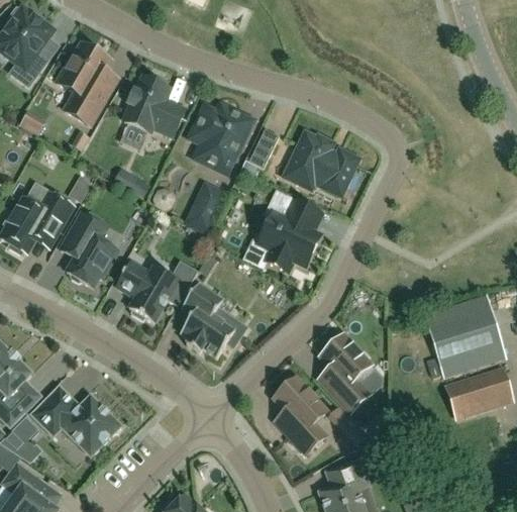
[(10,23),(2,34),(0,35),(0,49),(17,63),(10,73),(28,86),(46,61),(36,53),(54,29),(22,6),(19,9),(16,7),(6,20),(10,23)]
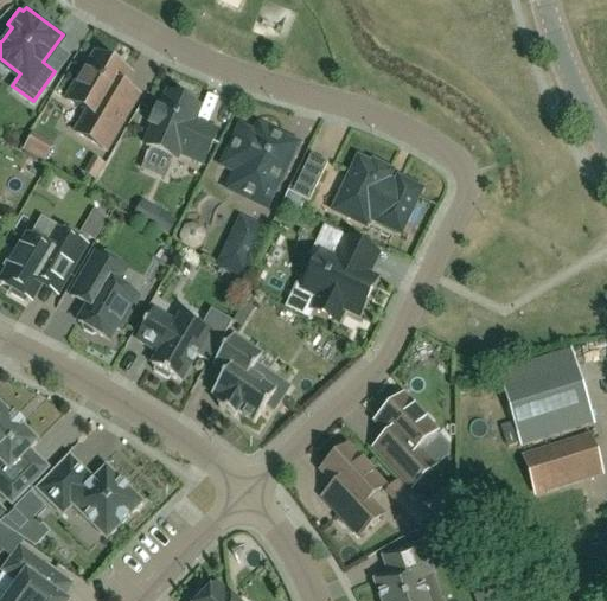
[(138,91),(122,83),(129,70),(95,51),(89,62),(87,59),(65,96),(88,109),(76,129),(106,147),(138,91)]
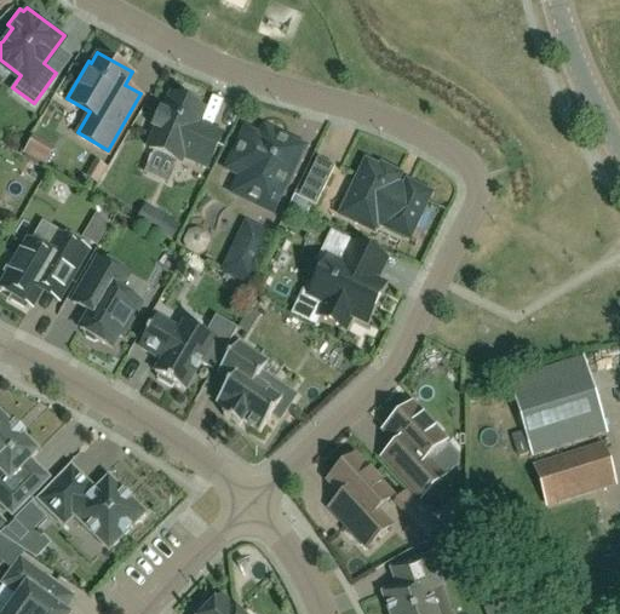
[(222,131),(196,120),(202,105),(199,104),(201,101),(187,95),(185,98),(172,92),(164,110),(160,108),(153,125),(156,126),(148,145),(179,159),(182,153),(207,164),(222,131)]
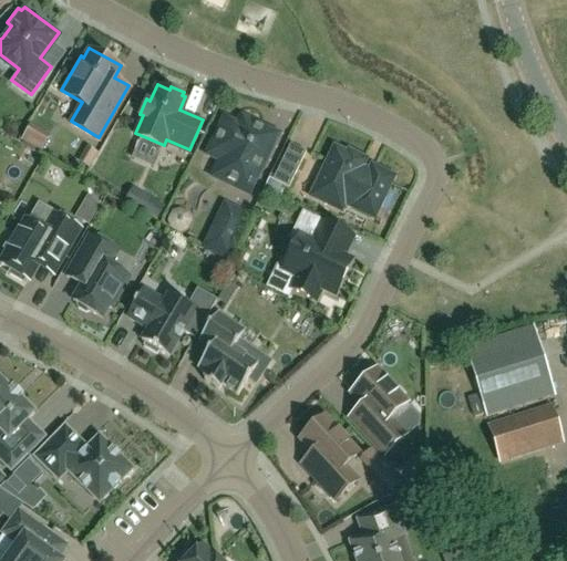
[(248,187),(274,134),(275,132),(265,127),(266,124),(249,116),(247,120),(243,116),(238,124),(226,117),(210,149),(224,156),(216,172),(248,187)]
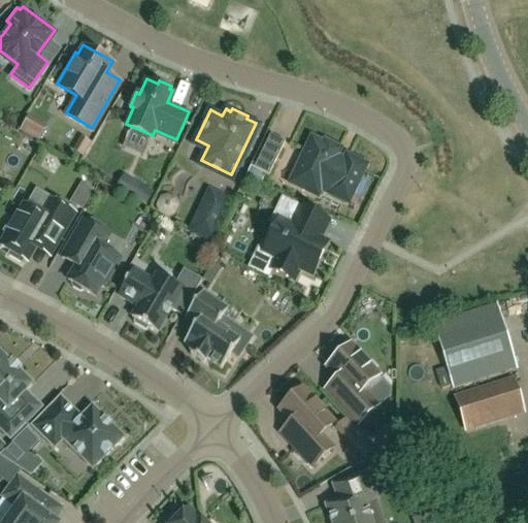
[(32,118),(25,127),(42,139),(48,130),(32,118)]
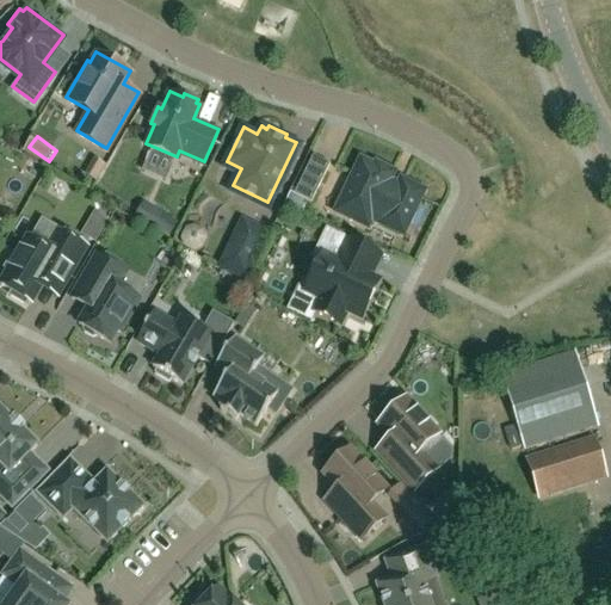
[(310,199),(329,160),(313,152),(294,191),(310,199)]
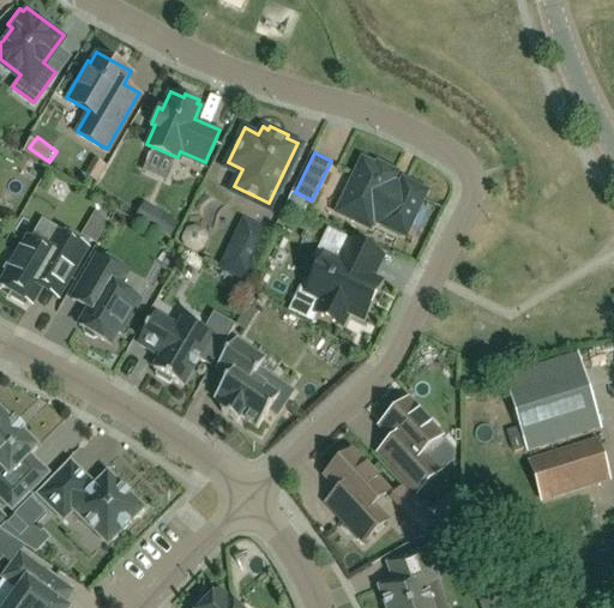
[(390,179),(395,170),(378,162),(377,164),(363,158),(338,209),(368,223),(372,216),(404,230),(425,188),(403,179),(401,184),(390,179)]
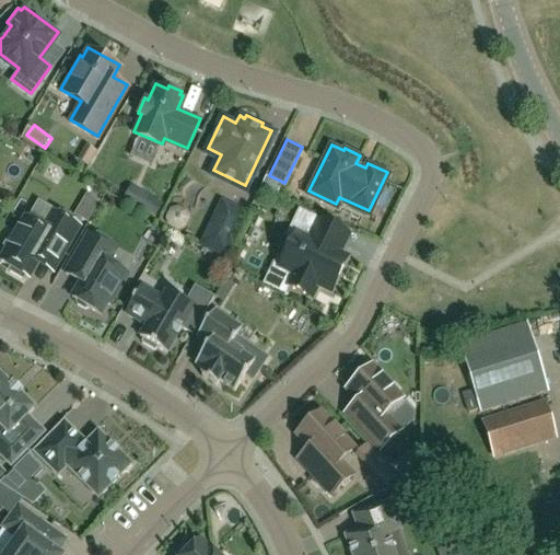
[(161,201),(146,192),(139,203),(154,212),(161,201)]
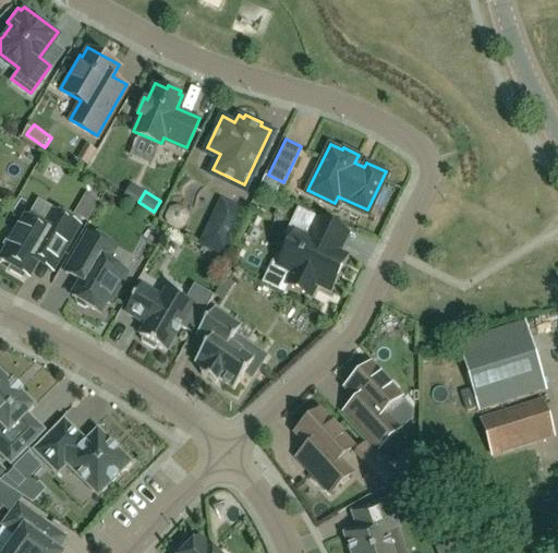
[(203,240),(222,249),(241,211),(222,201),(203,240)]
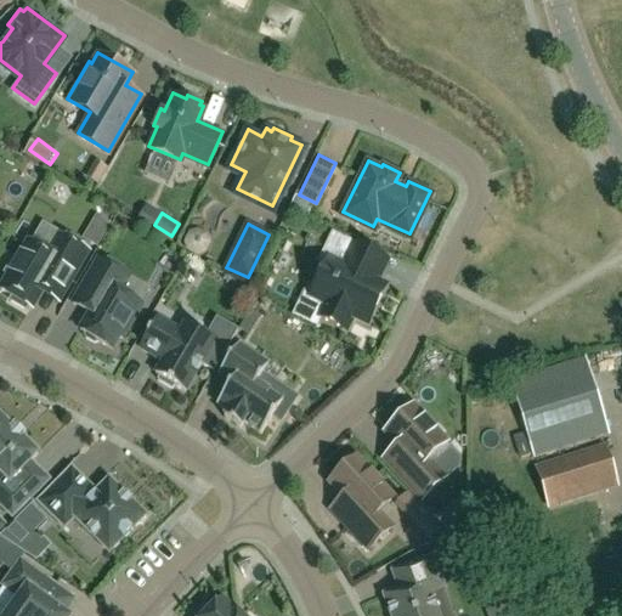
[(312,289),(311,292),(326,299),(320,314),(321,315),(345,326),(352,312),(361,316),(368,320),(373,310),(385,283),(375,278),(386,256),(375,252),(355,242),(356,238),(332,226),(318,253),(328,258),(318,278),(312,289)]
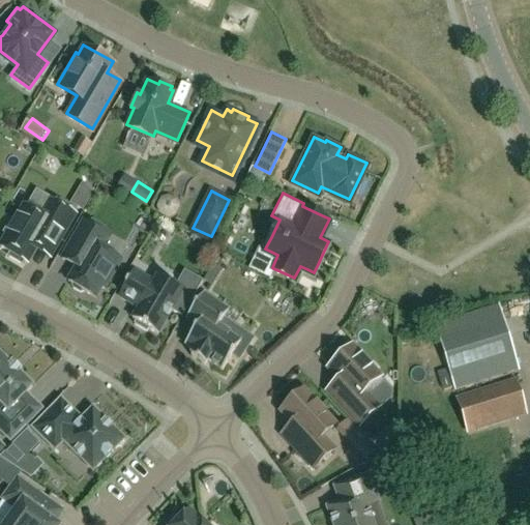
[(50,254),(58,240),(75,212),(51,198),(41,213),(25,203),(16,217),(11,215),(4,229),(7,231),(0,243),(10,250),(8,253),(22,261),(24,258),(27,259),(35,245),(50,254)]
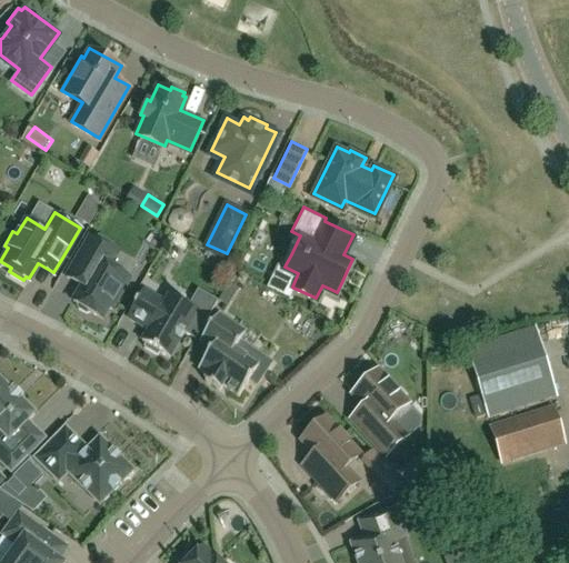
[(90,234),(76,258),(66,274),(82,283),(73,299),(77,301),(78,305),(86,310),(90,309),(101,315),(108,304),(111,307),(129,275),(111,264),(119,251),(90,234)]
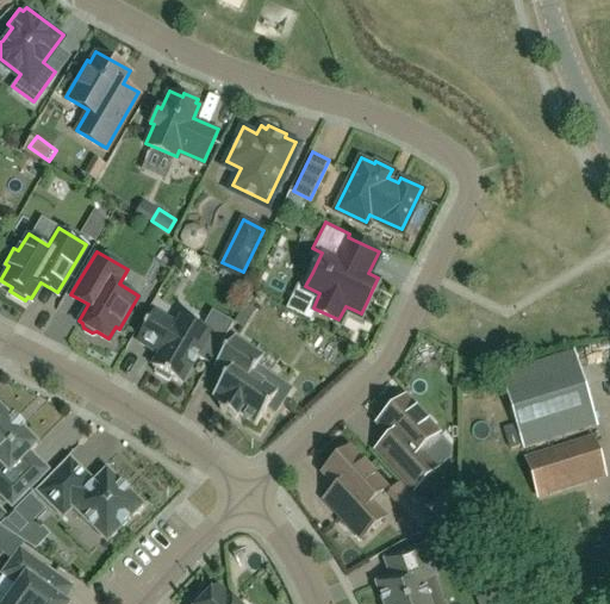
[(181,380),(211,330),(181,313),(176,322),(154,307),(136,337),(160,350),(153,363),(156,366),(155,369),(169,378),(170,374),(181,380)]
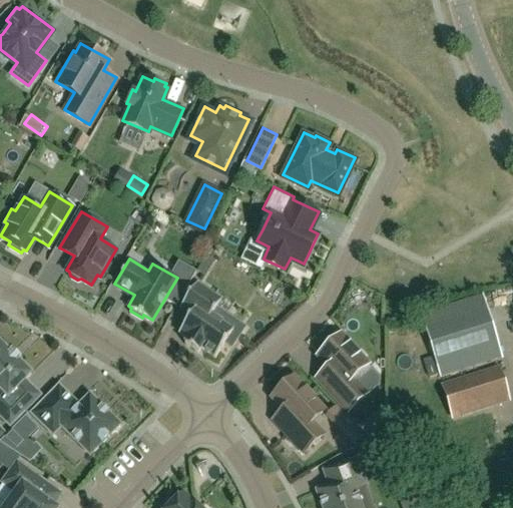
[(182,261),(177,272),(194,280),(199,269),(182,261)]
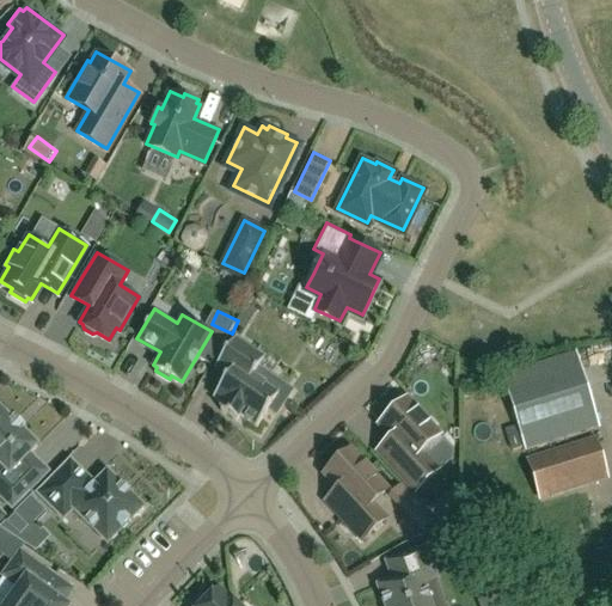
[(227,373),(213,395),(224,402),(220,408),(236,418),(240,412),(256,423),(268,406),(276,411),(292,387),(271,373),(282,357),(261,343),(256,349),(234,335),(214,365),(227,373)]
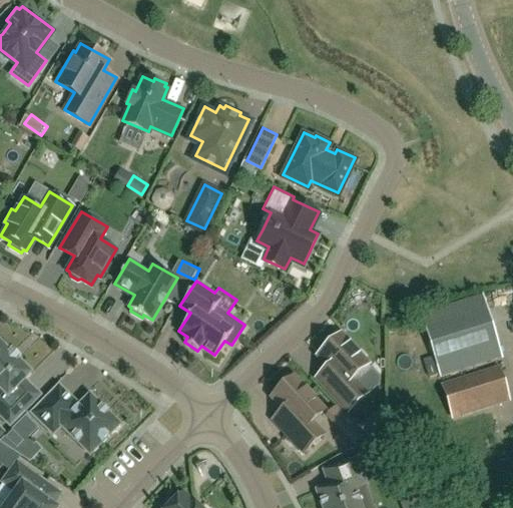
[(440,375),(501,356),(482,294),(420,313),(440,375)]
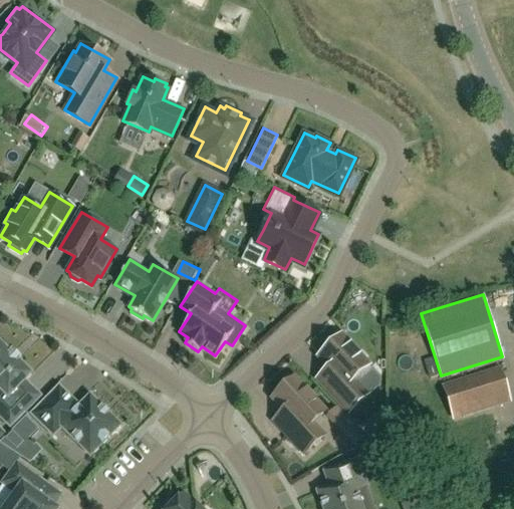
[(316,374),(331,391),(349,410),(367,392),(353,376),(368,362),(340,332),(318,353),(328,363),(316,374)]
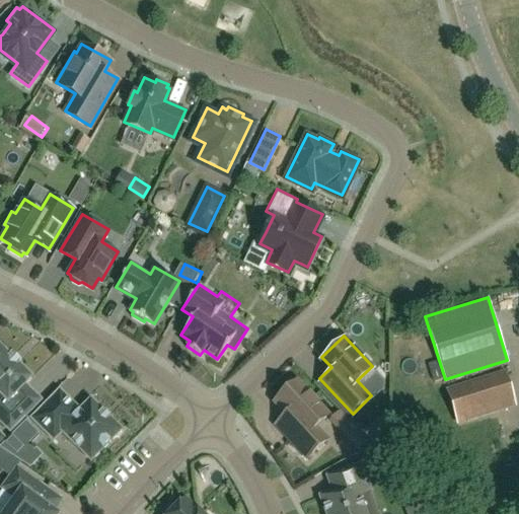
[(41,395),(25,381),(29,377),(31,376),(29,375),(0,346),(0,417),(10,427),(41,395)]
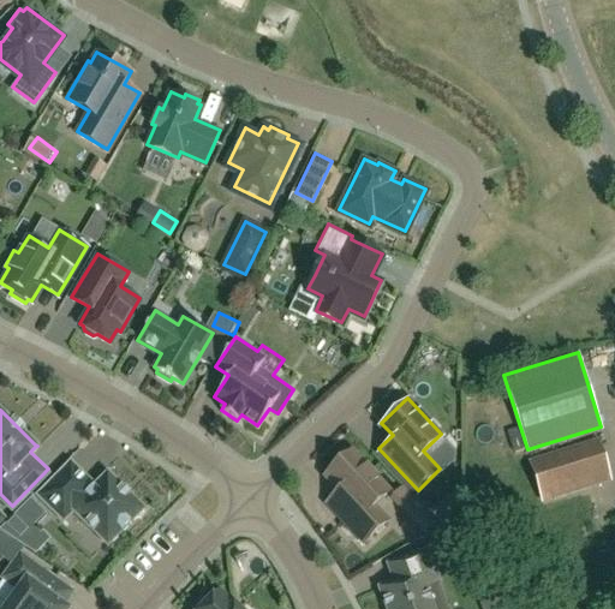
[(542,497),(609,477),(597,440),(531,461),(542,497)]
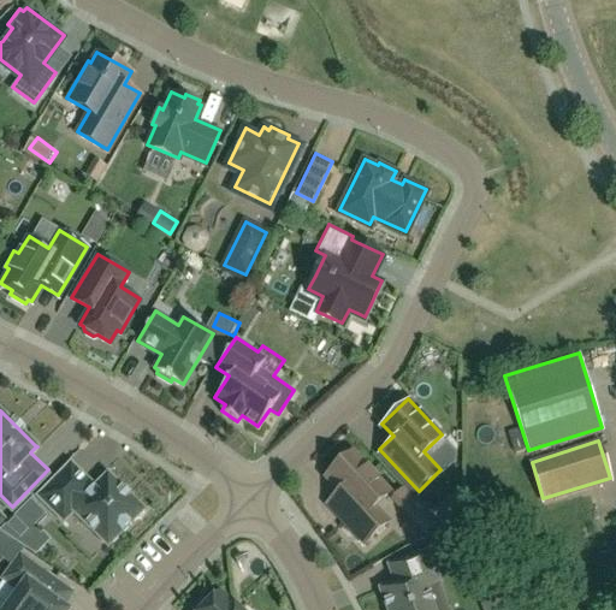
[(329,501),(344,519),(365,539),(388,517),(374,503),(389,490),(353,450),(326,474),(341,489),(329,501)]
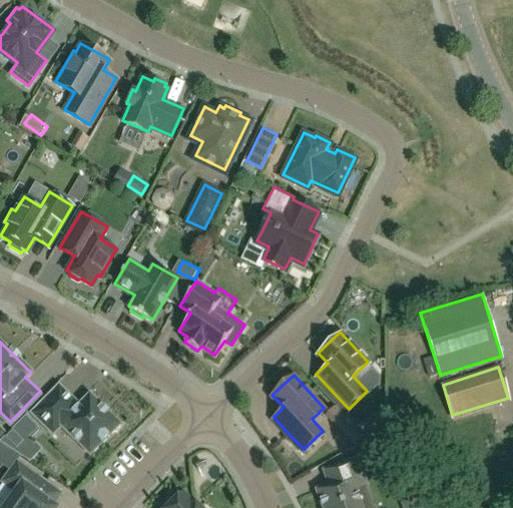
[(51,393),(32,411),(43,422),(52,431),(59,423),(90,453),(120,423),(90,393),(80,402),(60,383),(51,393)]
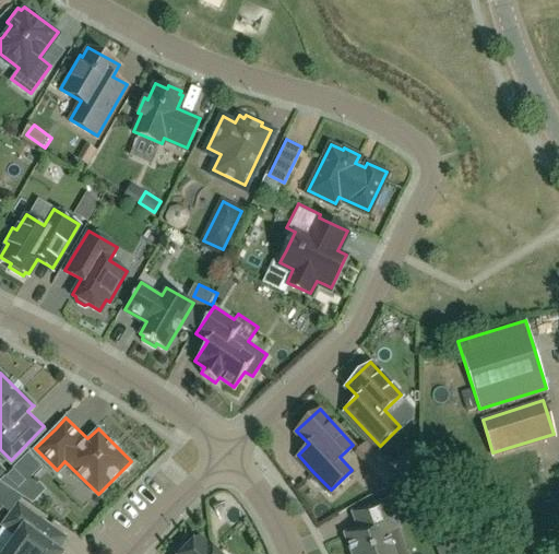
[(28,450),(0,478),(0,479),(14,487),(16,490),(23,494),(33,501),(46,487),(33,473),(42,463),(28,450)]
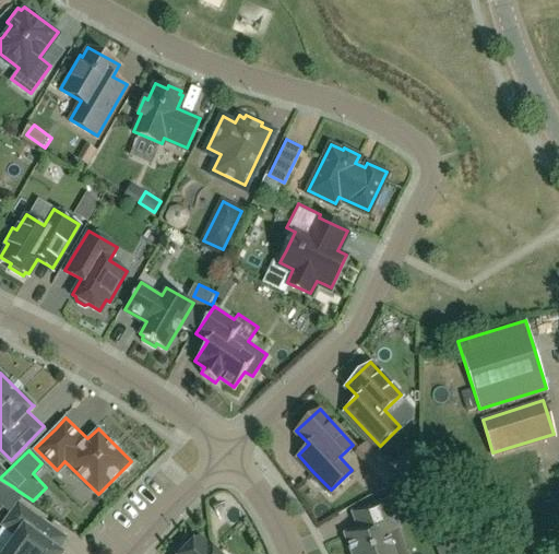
[(397,475),(387,462),(377,472),(385,482),(397,475)]
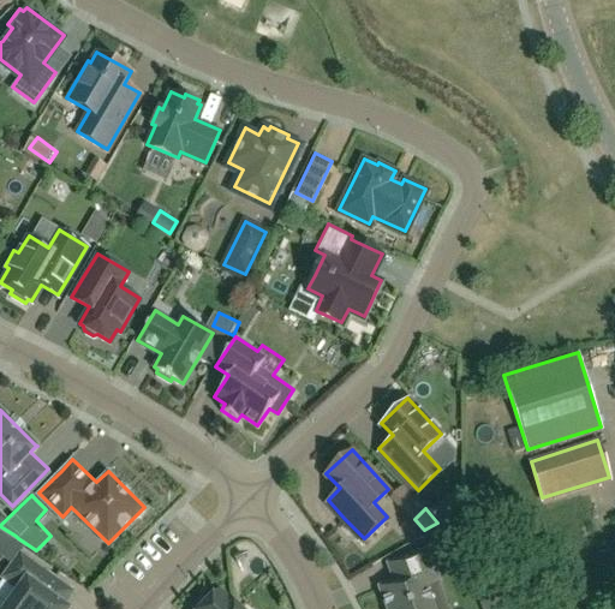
[(0,550),(4,554),(16,536),(0,526),(0,550)]
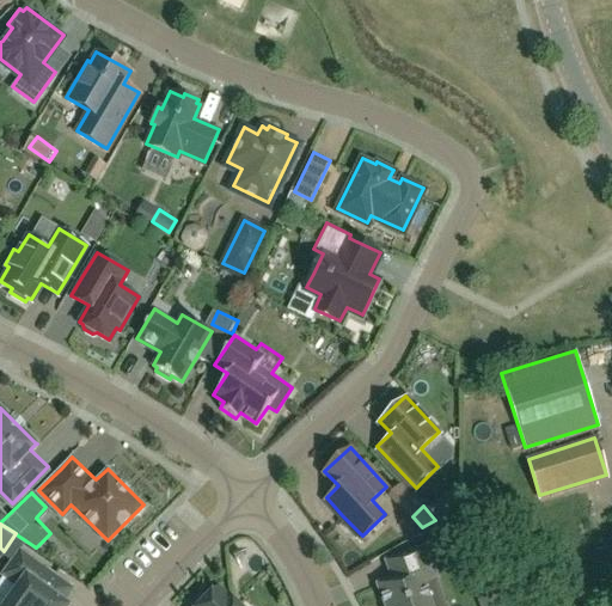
[(424,544),(404,551),(386,559),(392,576),(378,582),(386,605),(432,605),(422,581),(435,575),(436,575),(424,544)]
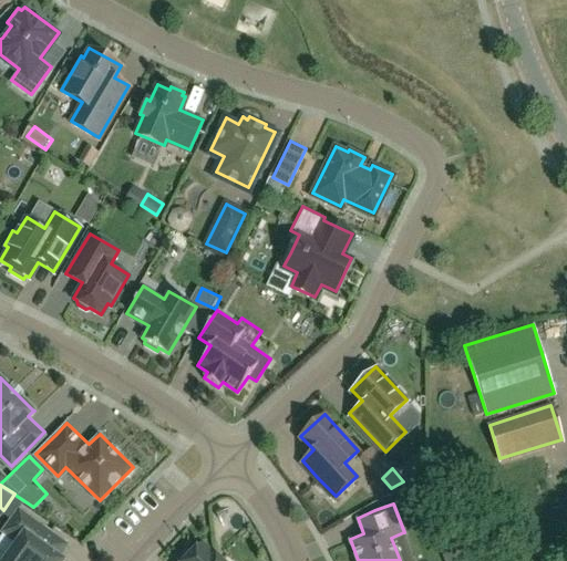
[(18,541),(8,554),(16,560),(63,560),(64,560),(58,556),(68,542),(19,507),(2,530),(18,541)]
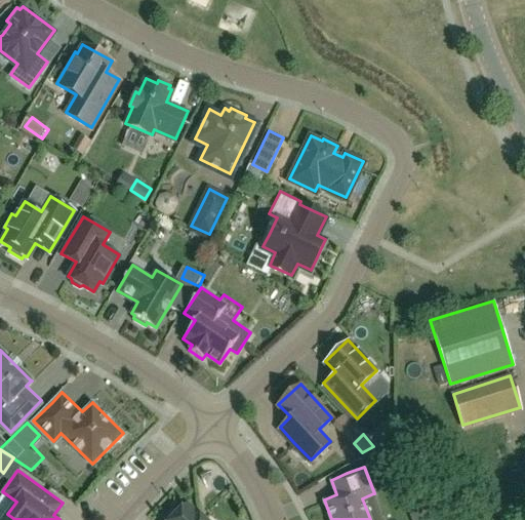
[(165,519),(205,519),(187,502),(176,513),(171,514),(166,519),(165,519)]
